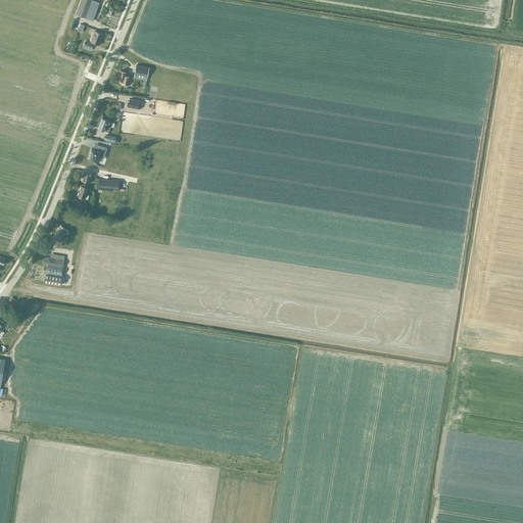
[(102,7),(98,6),(99,3),(91,0),(81,0),(77,14),(93,20),(99,24),(102,15),(99,14),(102,7)]
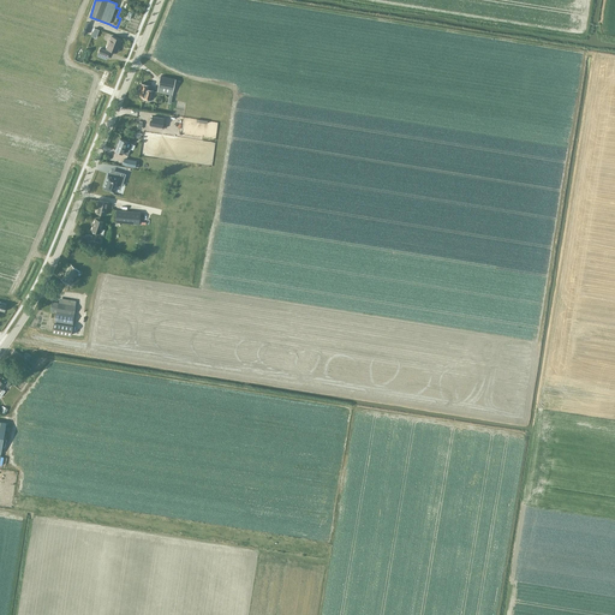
[(123,40),(111,36),(106,51),(100,48),(97,57),(107,60),(109,52),(109,51),(117,53),(123,40)]
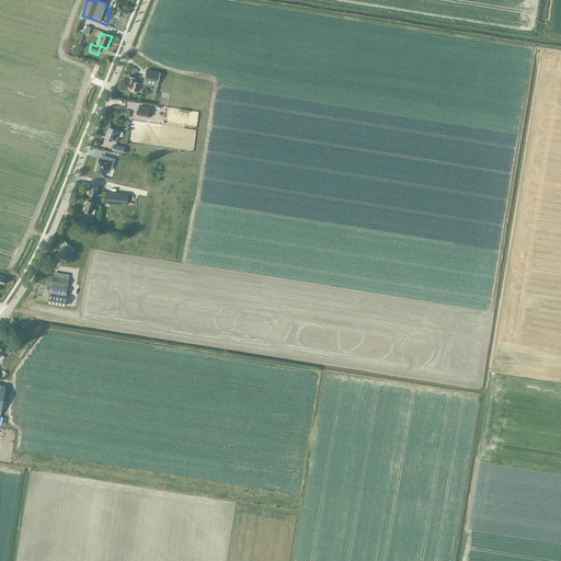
[(147,69),(144,84),(158,87),(160,72),(147,69)]
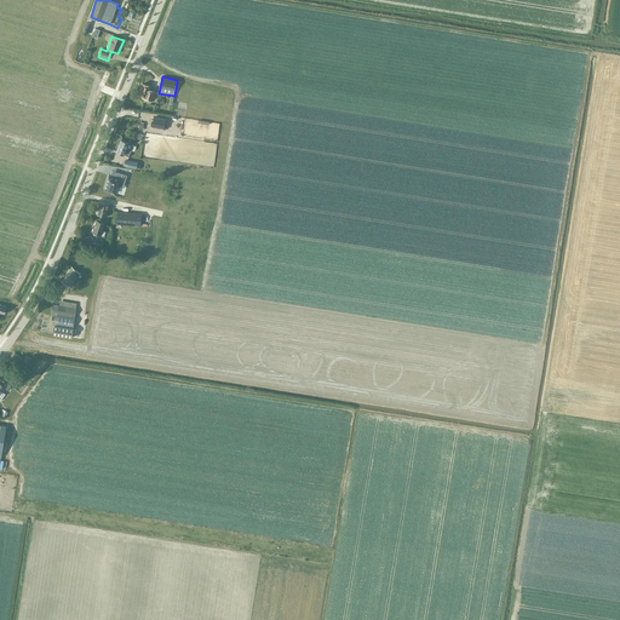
[(154,90),(149,89),(150,86),(142,84),(139,95),(144,97),(144,98),(147,98),(147,101),(150,102),(151,99),(154,90)]
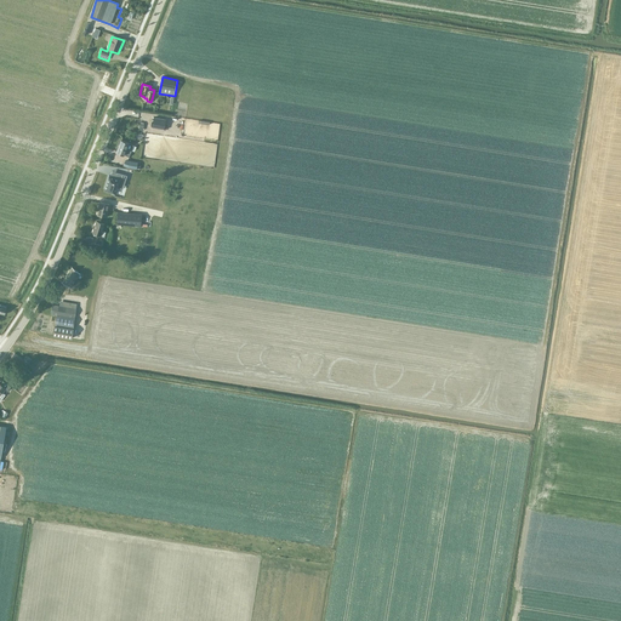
[(165,119),(154,118),(152,127),(164,129),(165,119)]
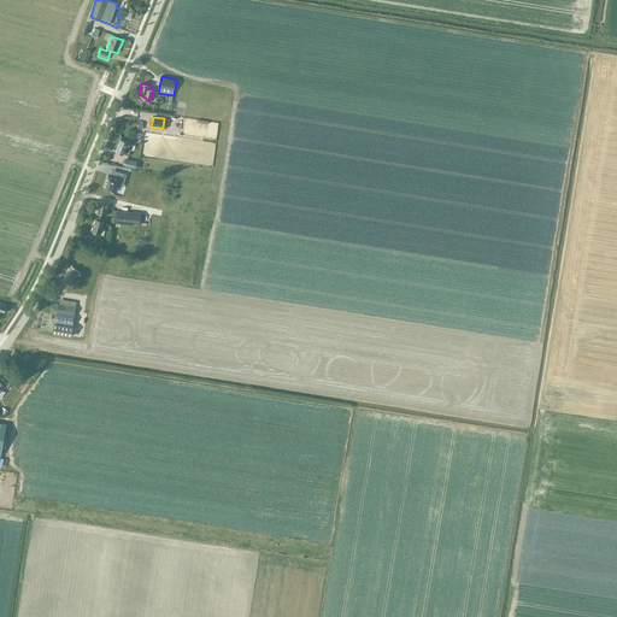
[(121,139),(116,151),(123,154),(128,156),(130,150),(133,144),(128,142),(121,139)]
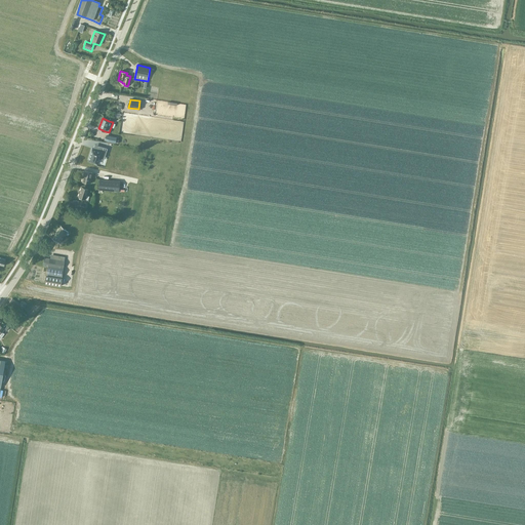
[(92,149),(88,161),(96,164),(97,163),(99,155),(105,156),(107,149),(99,147),(97,151),(92,149)]
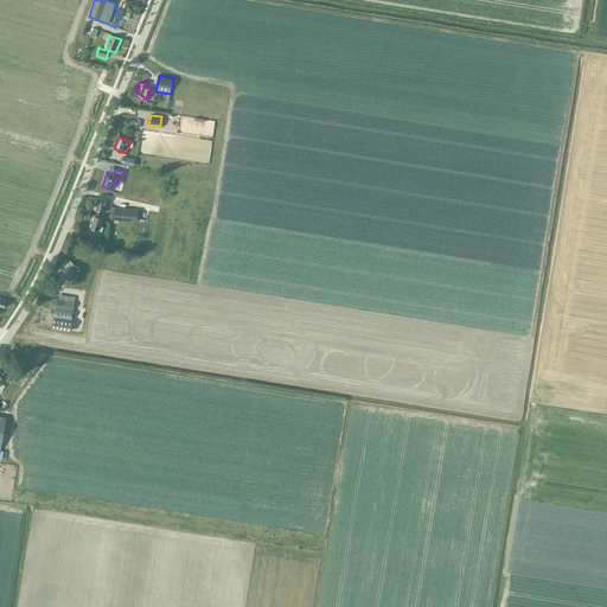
[(107,200),(98,198),(95,210),(104,212),(107,200)]
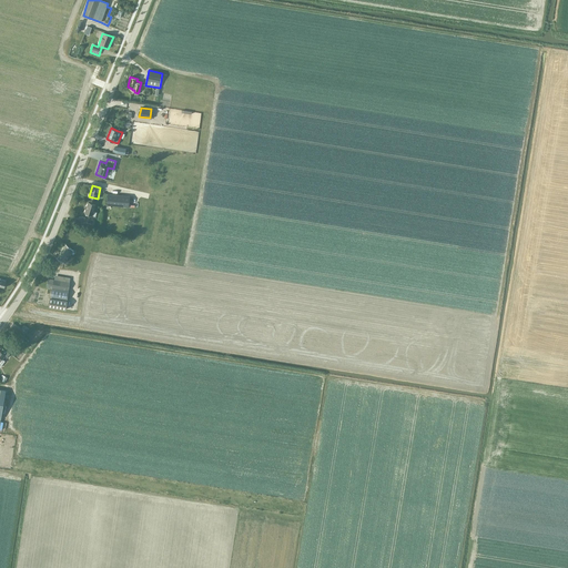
[(137,196),(130,196),(130,198),(108,194),(107,206),(129,209),(129,208),(135,208),(137,196)]
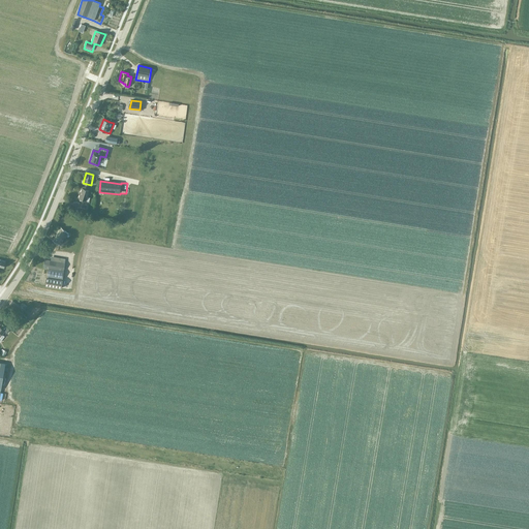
[(79,198),(80,199),(82,200),(83,199),(86,201),(90,190),(82,188),(79,198)]
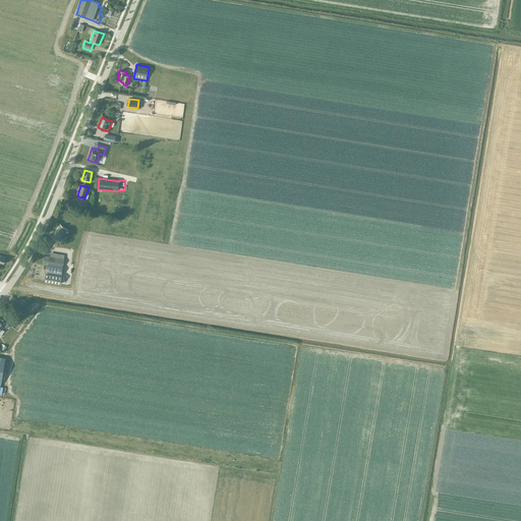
[(67,230),(60,225),(52,236),(59,241),(67,230)]
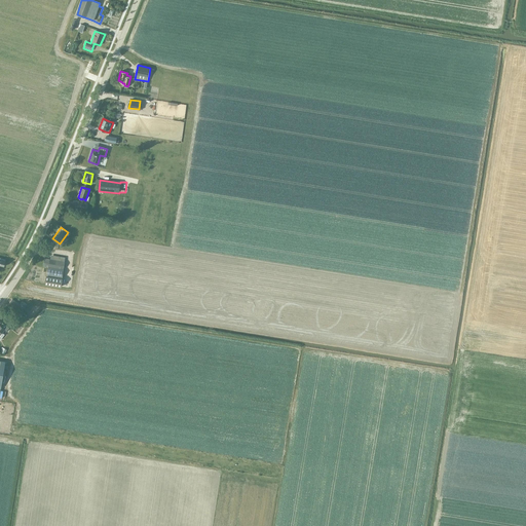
[(43,266),(64,269),(65,262),(65,261),(65,258),(50,255),(50,259),(45,258),(43,266)]
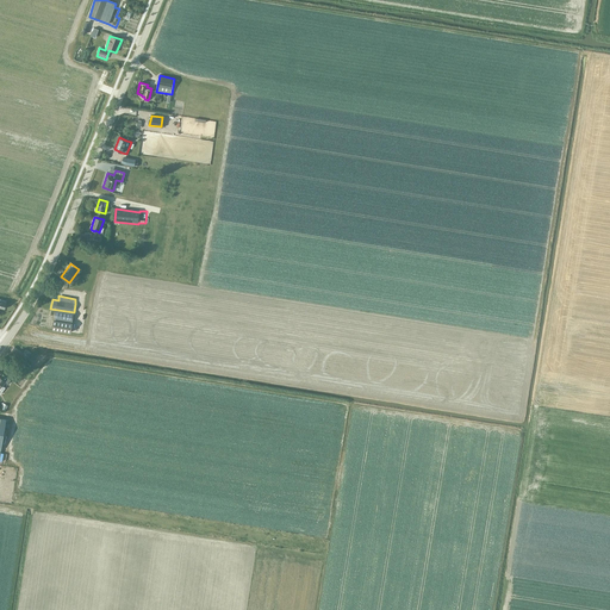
[(72,323),(74,312),(56,310),(54,321),(53,330),(70,334),(72,323)]
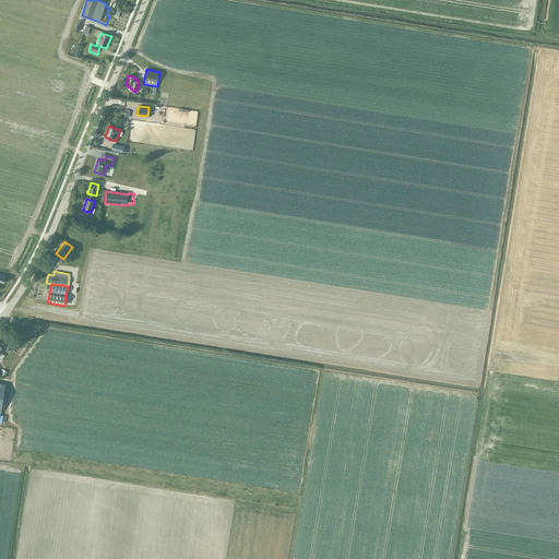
[(13,318),(8,324),(25,337),(31,331),(26,328),(28,323),(23,319),(20,323),(13,318)]
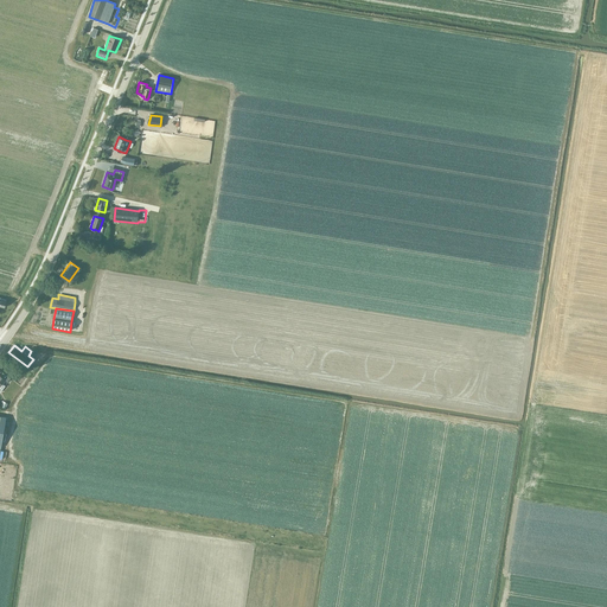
[(7,383),(11,378),(4,372),(0,376),(0,375),(0,393),(5,387),(2,384),(5,381),(7,383)]
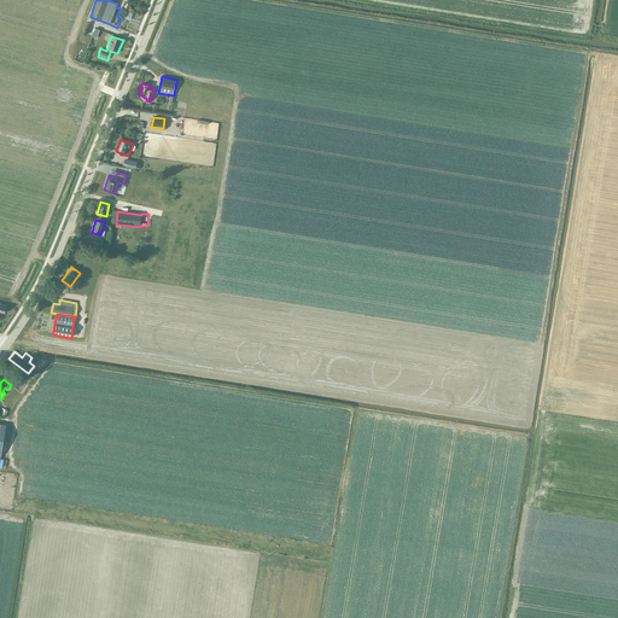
[(0,455),(1,456),(1,454),(5,432),(10,432),(10,429),(6,429),(6,425),(0,424),(0,455)]
